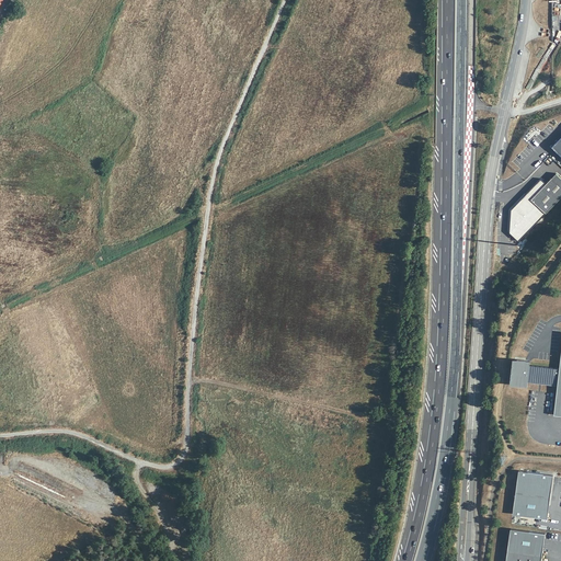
[(560,135),(551,146),(560,155),(560,135)]
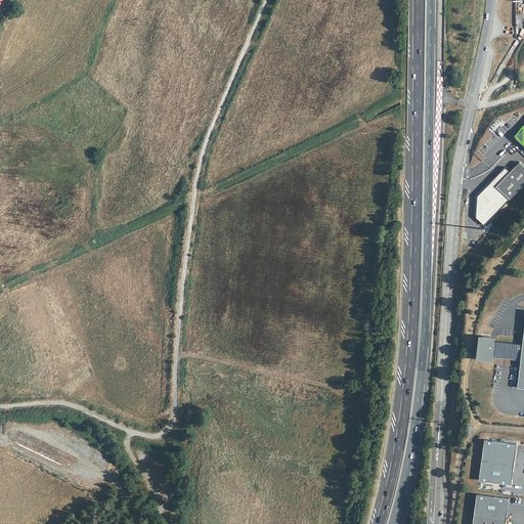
[(523,183),(523,165),(520,162),(510,171),(506,166),(477,194),(475,216),(483,224),(523,183)]
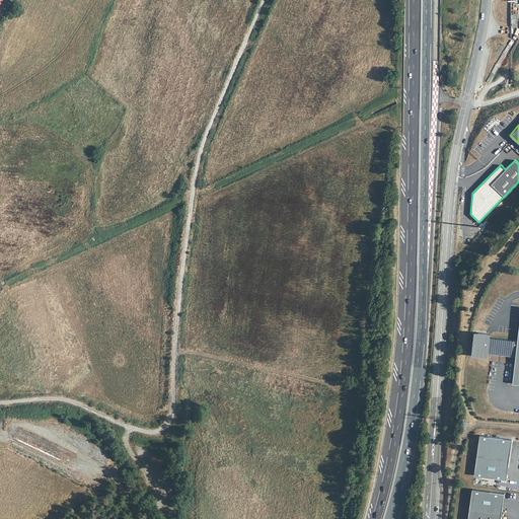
[(515,357),(512,383),(518,384),(518,324),(517,341),(489,338),(489,334),(477,332),(475,355),(483,356),(484,353),(487,353),(515,357)]
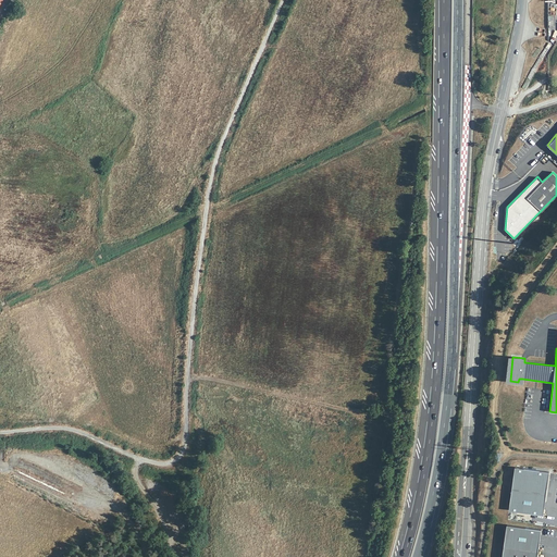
[(508,510),(543,515),(548,471),(515,467),(508,510)]
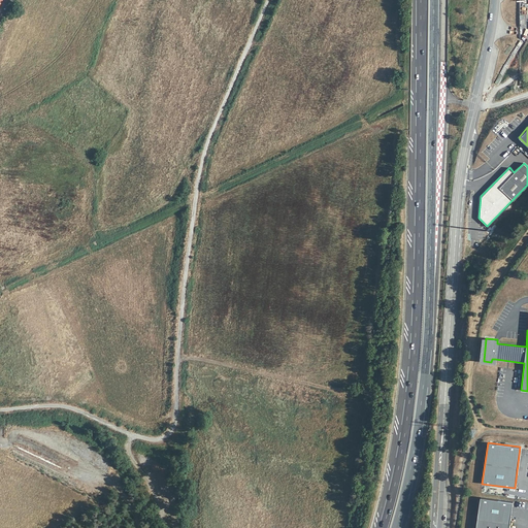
[(508,527),(513,501),(480,498),(475,527),(508,527)]
